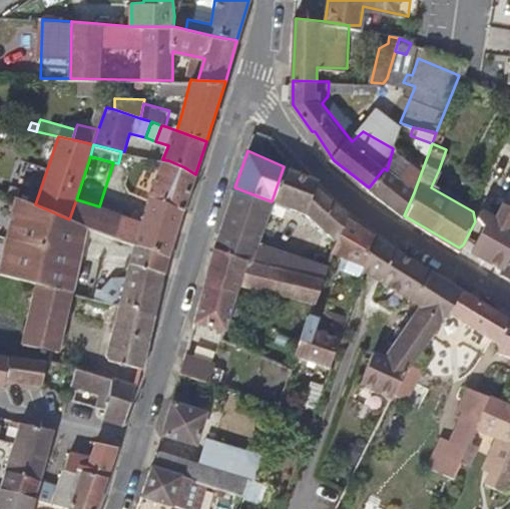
[(135,244),(167,256),(188,194),(195,174),(184,167),(168,160),(162,159),(151,191),(140,222),(135,244)]
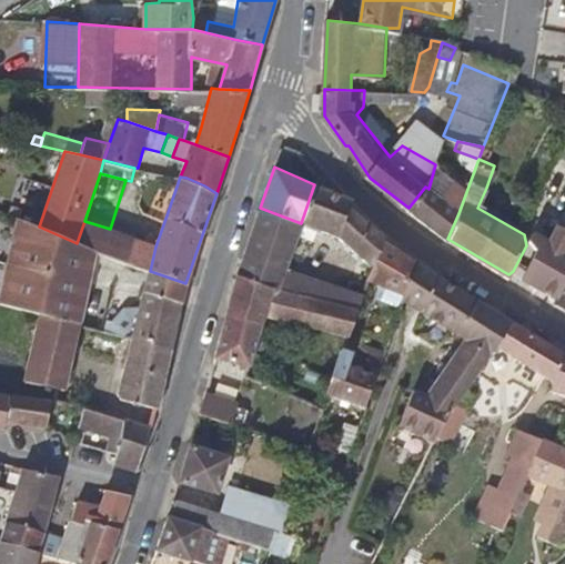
[(316,185),(314,184),(302,220),(339,235),(351,204),(352,199),(316,185)]
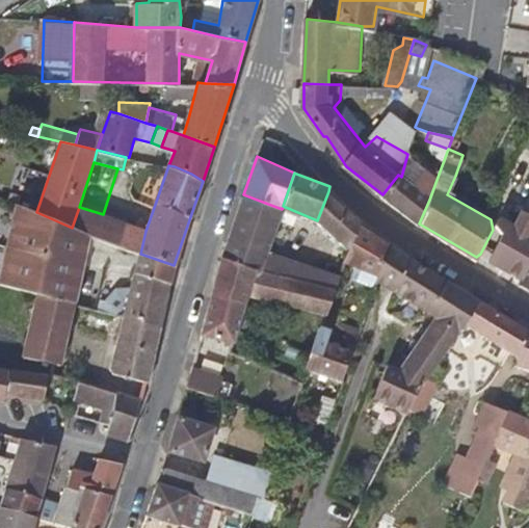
[(382,194),(419,223),(429,200),(401,177),(398,175),(382,194)]
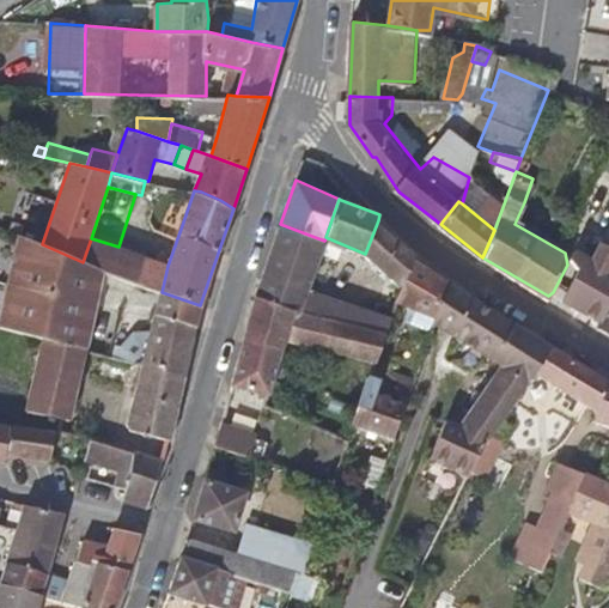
[(571,260),(580,269),(594,281),(608,255),(608,212),(602,208),(578,245),(571,260)]
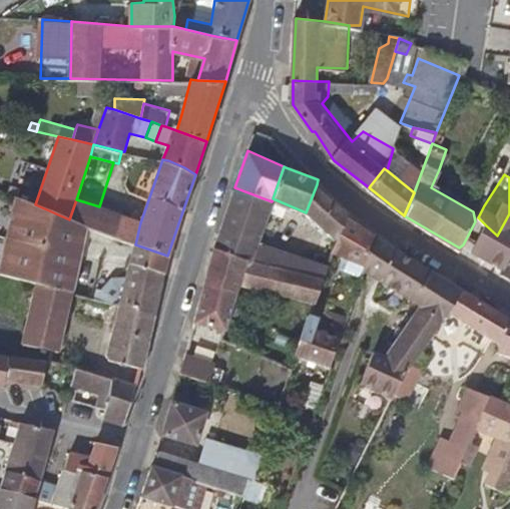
[(349,213),(317,184),(306,212),(331,233),(339,240),(348,218),(349,213)]
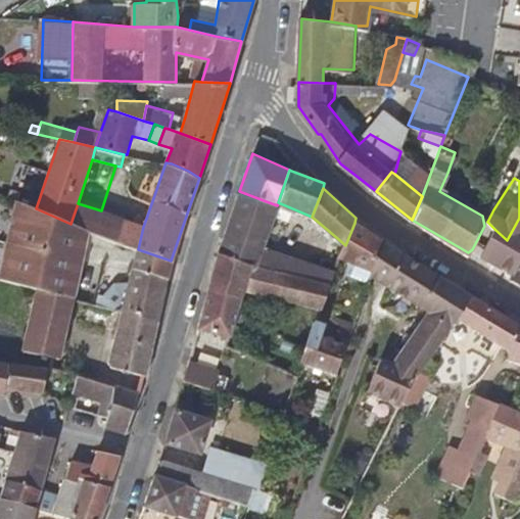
[(277,205),(239,191),(219,252),(251,265),(256,266),(263,249),(277,205)]
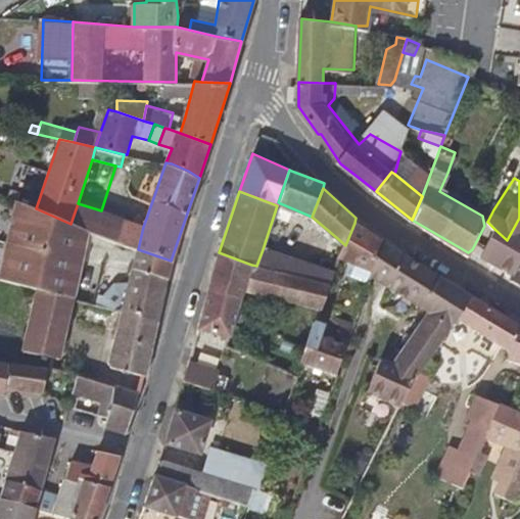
[(36,208),(17,200),(2,279),(37,289),(73,299),(88,231),(71,224),(36,208)]
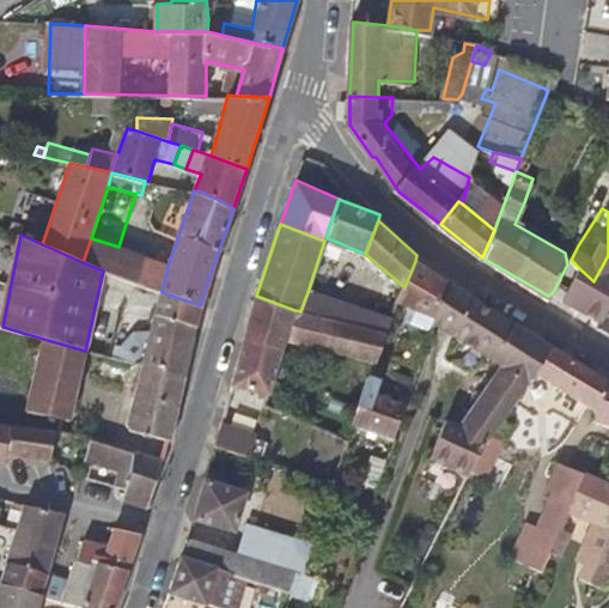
[(103,271),(139,284),(146,257),(119,247),(91,238),(83,262),(103,271)]
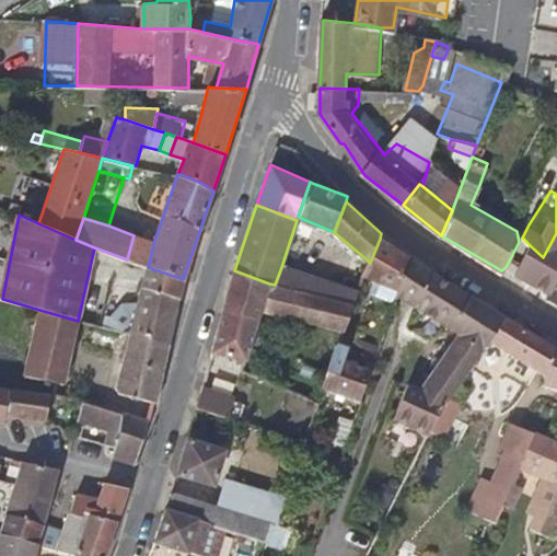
[(127,259),(148,267),(153,243),(134,235),(127,259)]
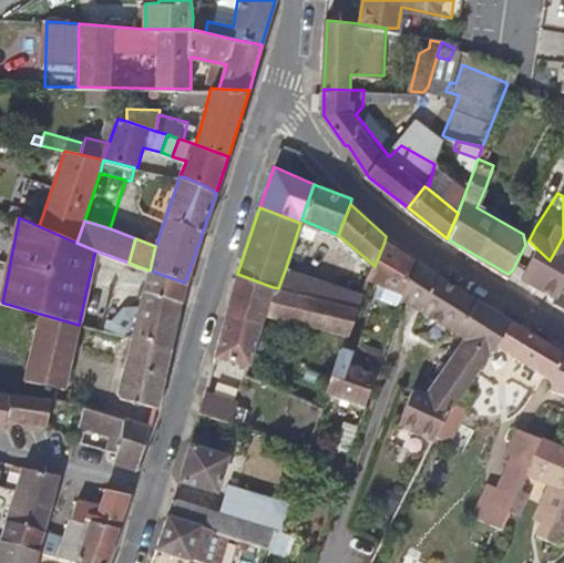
[(417,259),(385,242),(375,266),(370,279),(382,285),(378,296),(400,306),(403,298),(404,295),(417,259)]
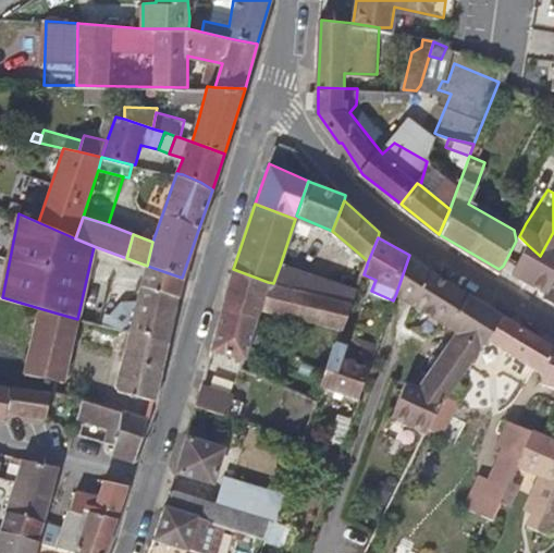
[(368,261),(359,254),(351,273),(361,280),(364,274),(368,261)]
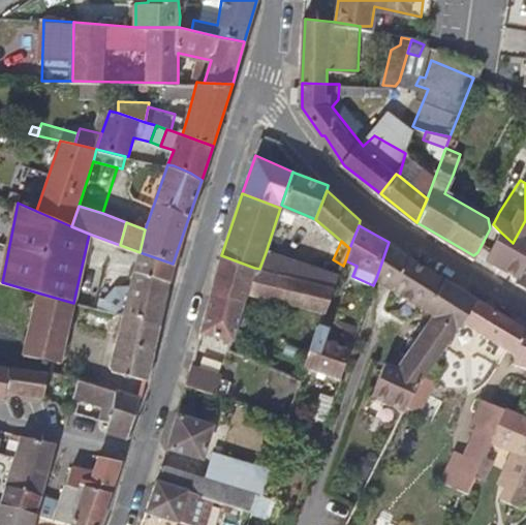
[(405,252),(389,242),(377,275),(376,278),(392,287),(405,252)]
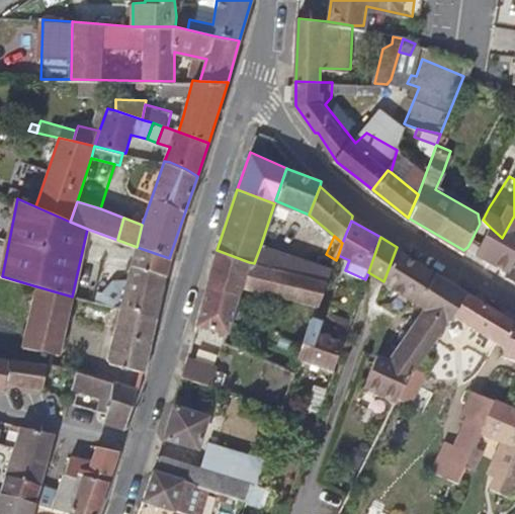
[(121,309),(155,317),(169,258),(137,247),(133,261),(121,309)]
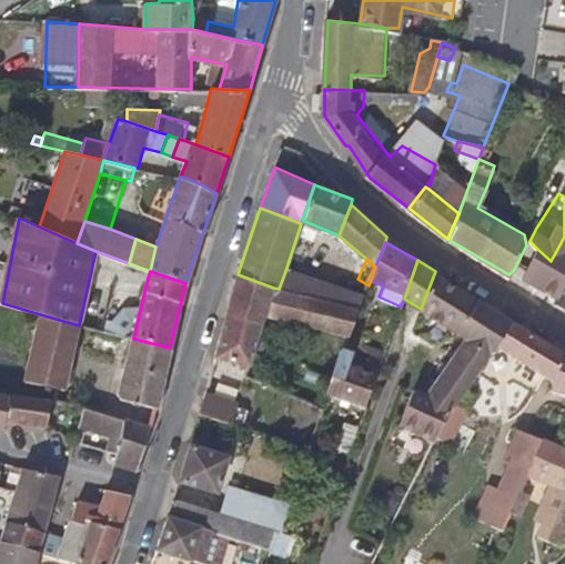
[(333,286),(285,271),(279,289),(329,301),(333,286)]
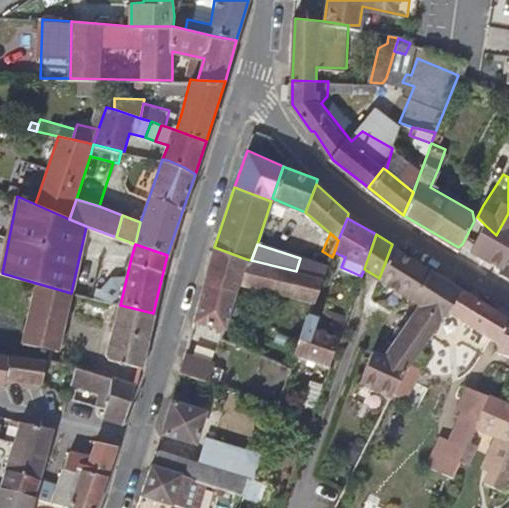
[(433,271),(392,244),(379,278),(414,301),(433,271)]
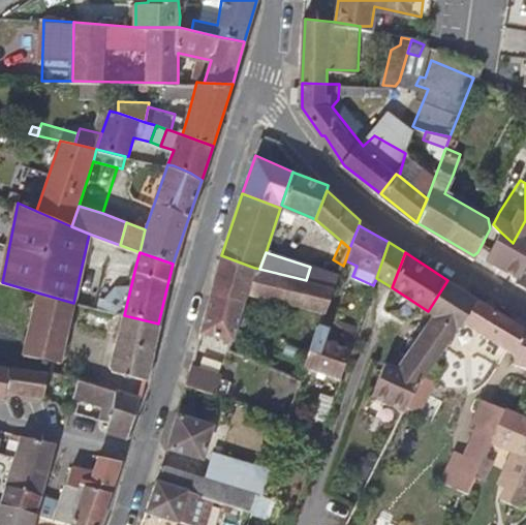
[(254,268),(221,255),(202,332),(233,341),(248,294),(254,268)]
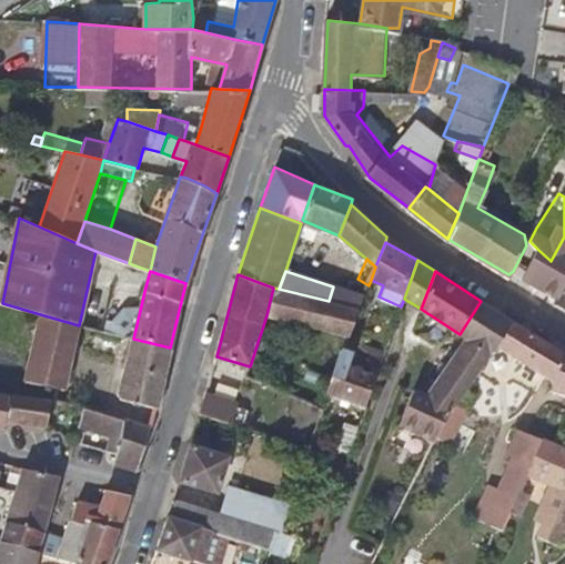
[(364,298),(333,286),(329,301),(360,310),(364,298)]
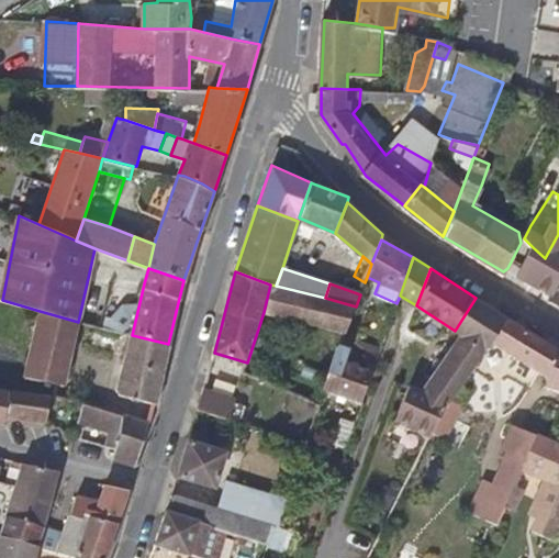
[(276,286),(270,285),(264,312),(346,333),(356,307),(325,298),(276,286)]
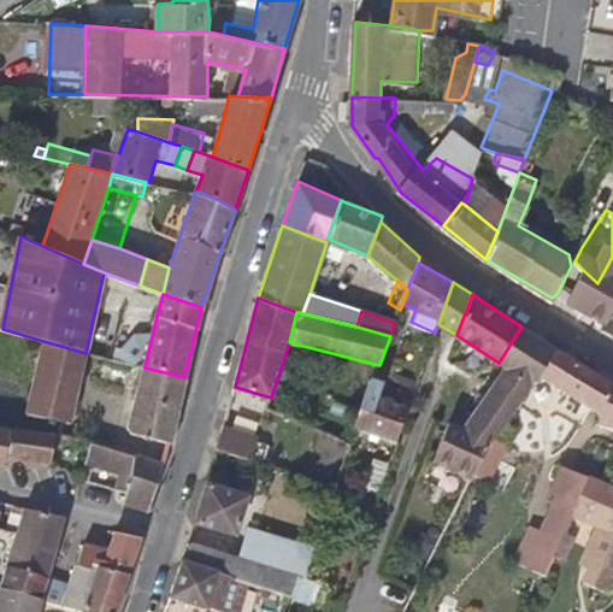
[(507,368),(534,382),(540,376),(558,349),(522,327),(499,363),(507,368)]
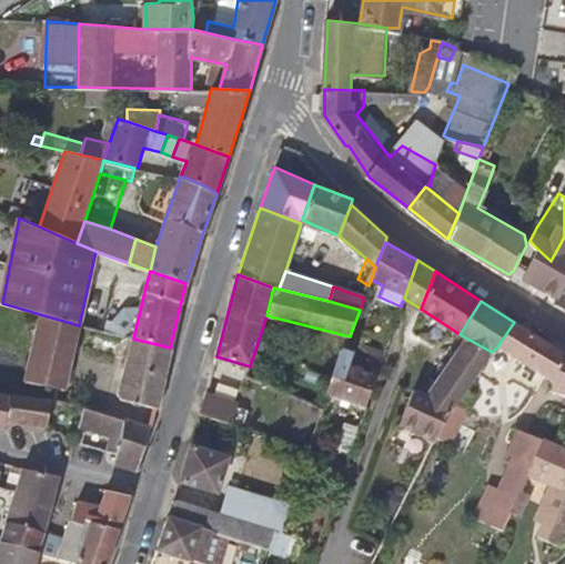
[(79,325),(40,314),(28,379),(58,385),(67,386),(80,325),(79,325)]
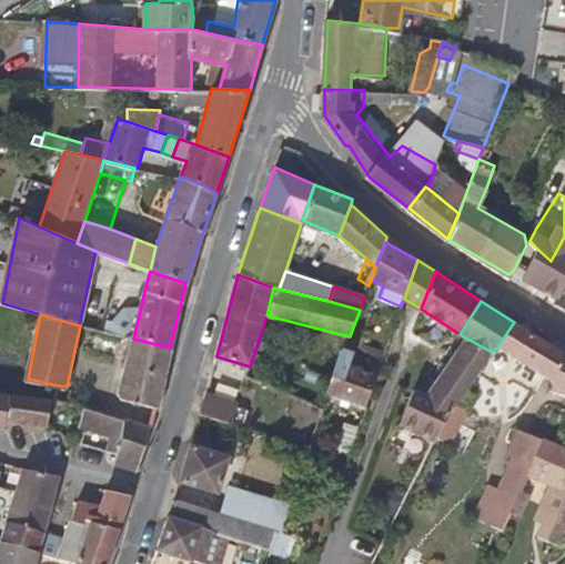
[(514,322),(497,346),(553,383),(552,391),(564,394),(564,352),(562,352),(514,322)]
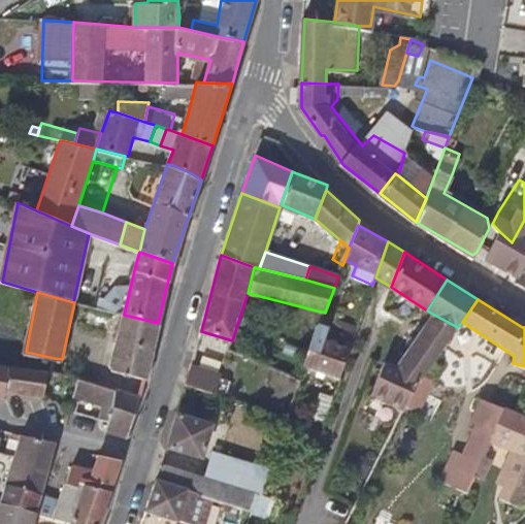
[(116,371),(145,379),(150,380),(155,340),(158,323),(124,315),(110,366),(116,371)]
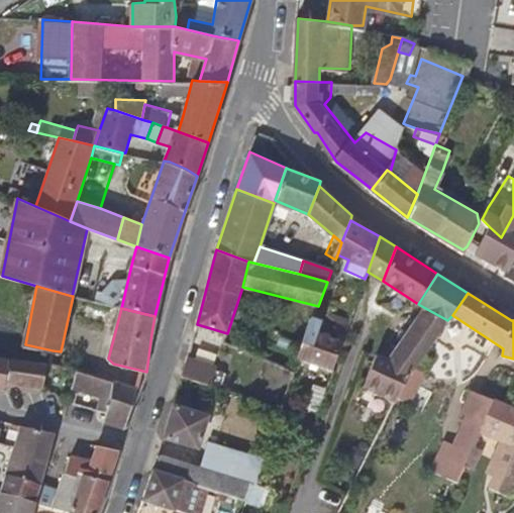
[(351,317),(331,308),(328,314),(336,322),(348,325),(351,317)]
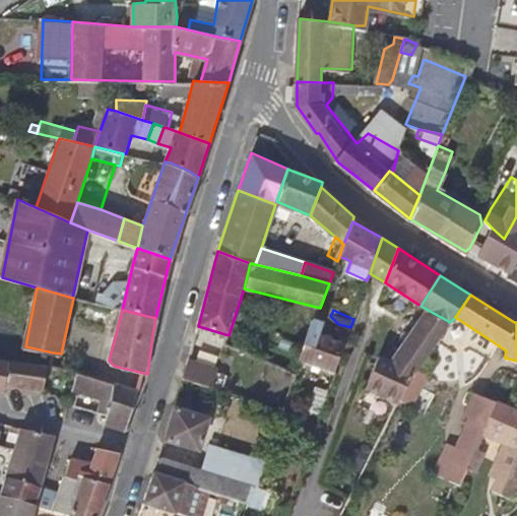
[(394,363),(412,372),(450,322),(428,310),(402,350),(394,363)]
